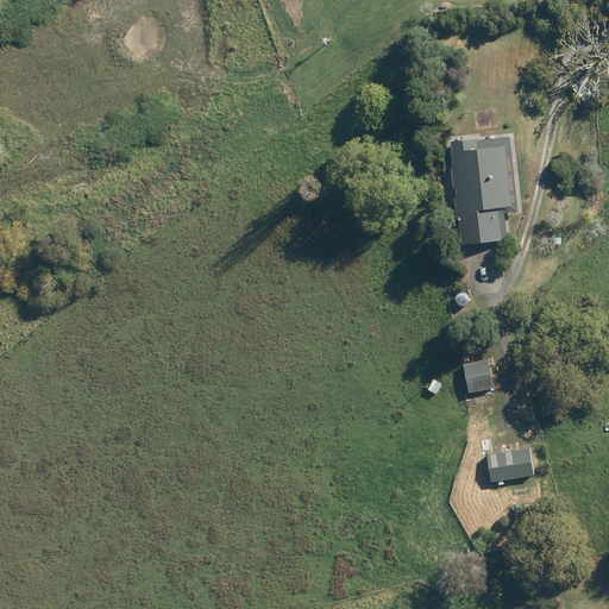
[(509,135),(450,142),(462,244),(508,238),(504,213),(519,212),(509,135)]
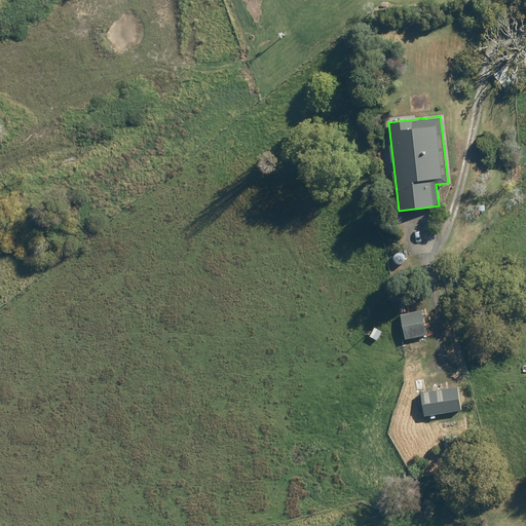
[(393,261),(395,262),(396,264),(398,265),(400,265),(402,264),(404,263),(405,262),(406,260),(405,258),(405,256),(403,254),(401,253),(400,253),(398,253),(396,254),(395,255),(393,257),(393,259),(393,261)]
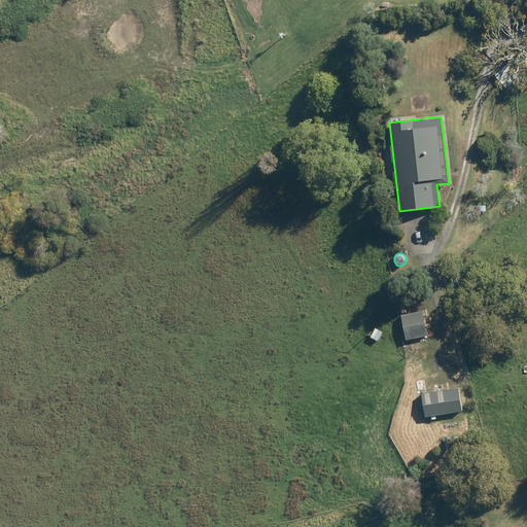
[(424,309),(399,314),(406,342),(429,337),(424,309)]
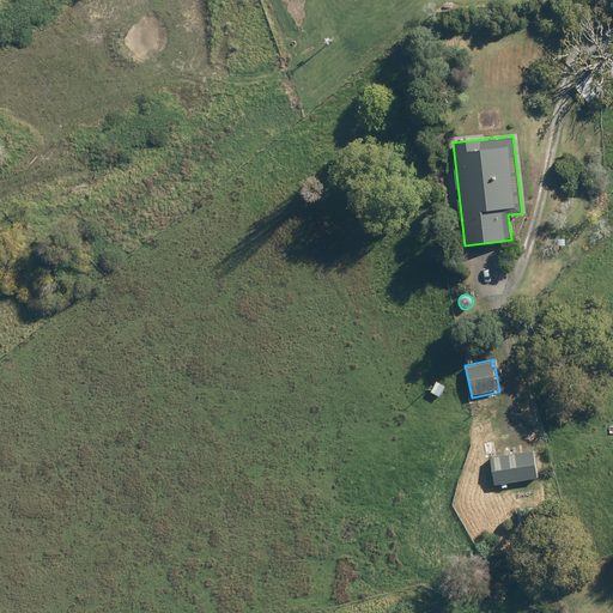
[(445,387),(436,382),(431,393),(439,398),(445,387)]
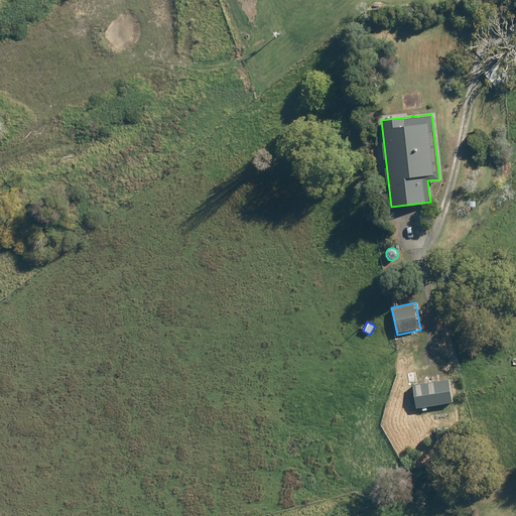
[(447,378),(411,384),(415,409),(450,403),(447,378)]
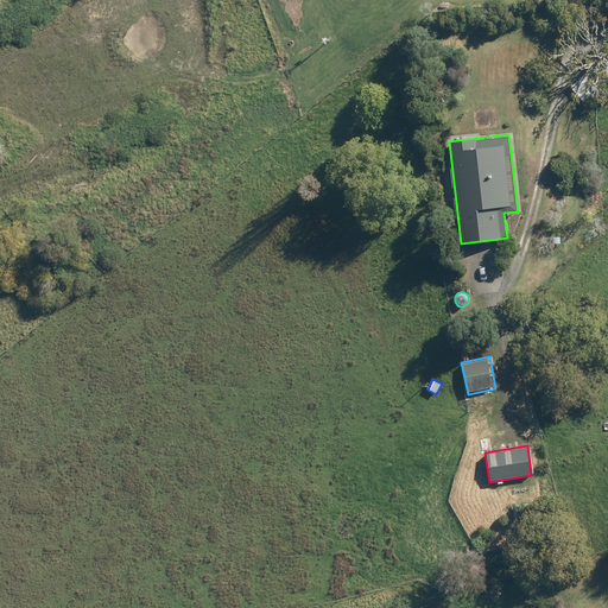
All buildings are outlined.
